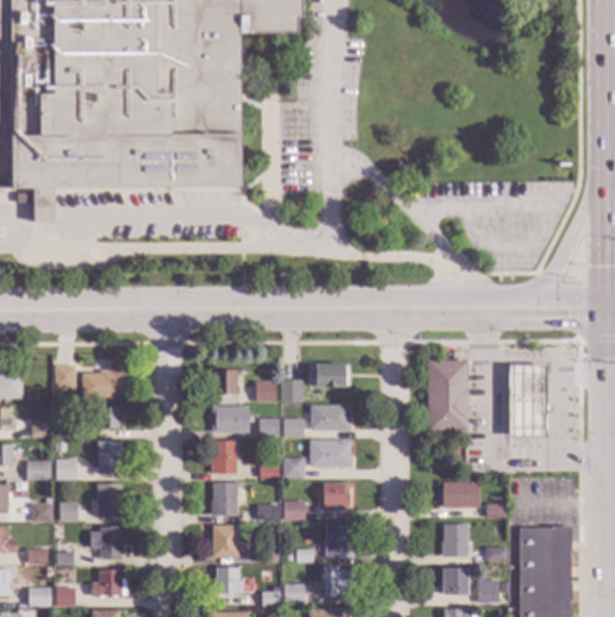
[(303,0),(303,17),(299,17),(299,32),(241,32),(242,185),(54,186),(54,221),(34,221),(34,188),(0,188),(0,0),(303,0)]
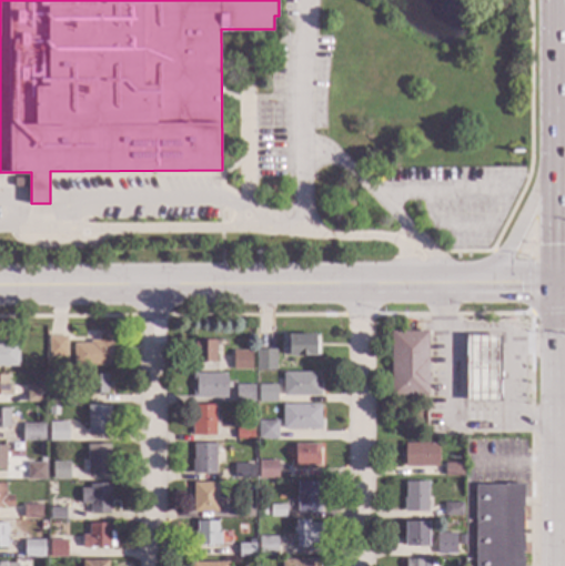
[(6,342),(20,341),(20,364),(0,364),(0,324),(4,324),(6,342)]
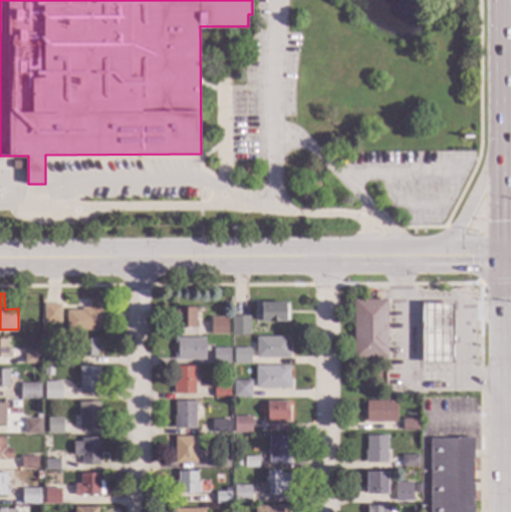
[(389,321),(390,321),(390,348),(389,348),(389,356),(355,356),(355,298),(389,298),(389,321)]
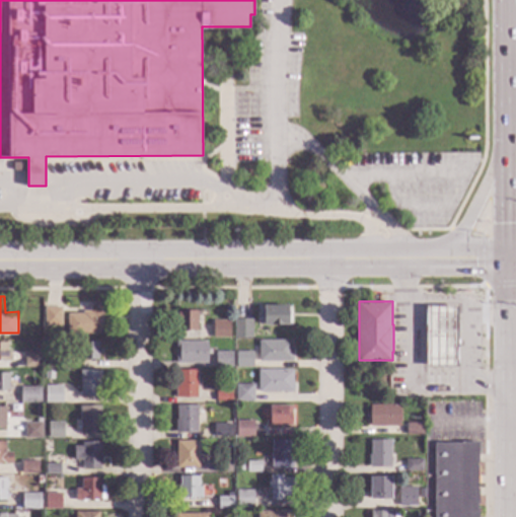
[(106,317),(104,317),(104,333),(69,333),(69,312),(84,312),(84,309),(91,310),(91,304),(106,305),(106,317)]
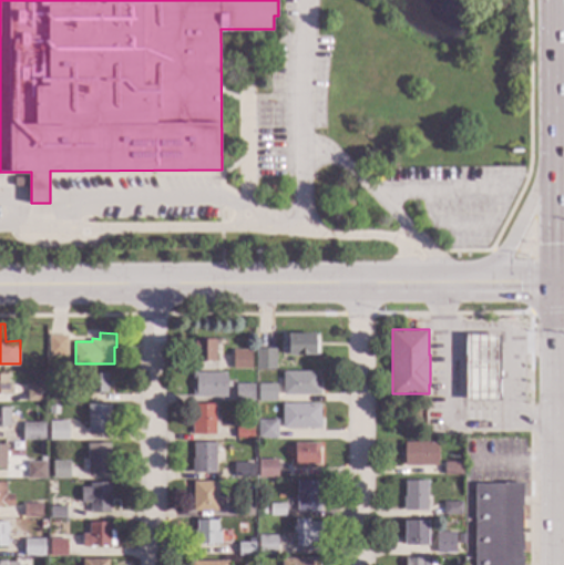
[(316,353),(289,353),(289,332),(316,332),(316,353)]
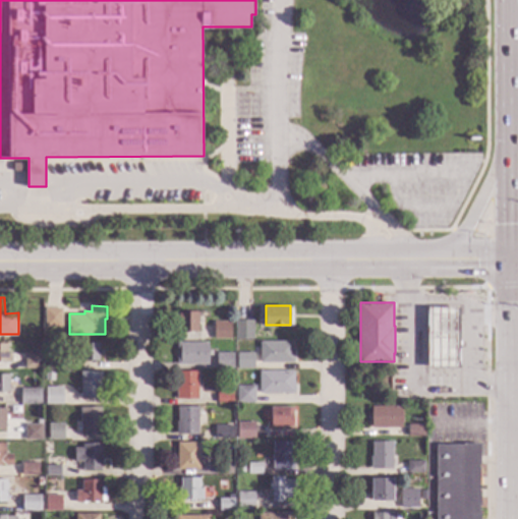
[(62,325),(47,325),(47,306),(61,306),(62,306),(62,325)]
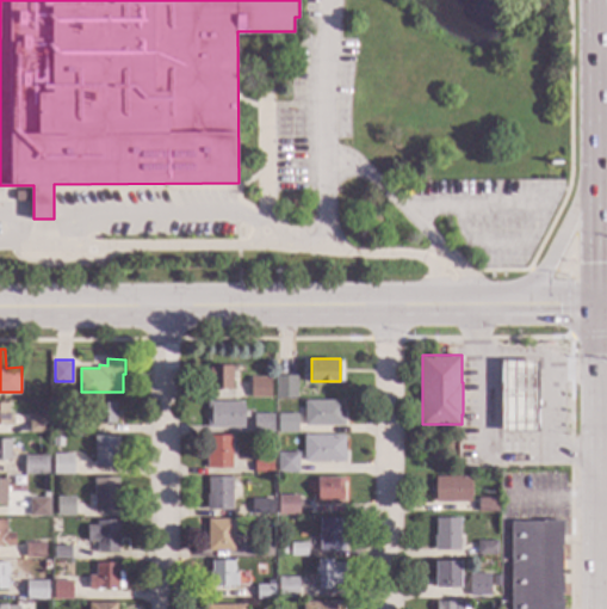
[(540,430),(503,430),(503,360),(540,360),(540,430)]
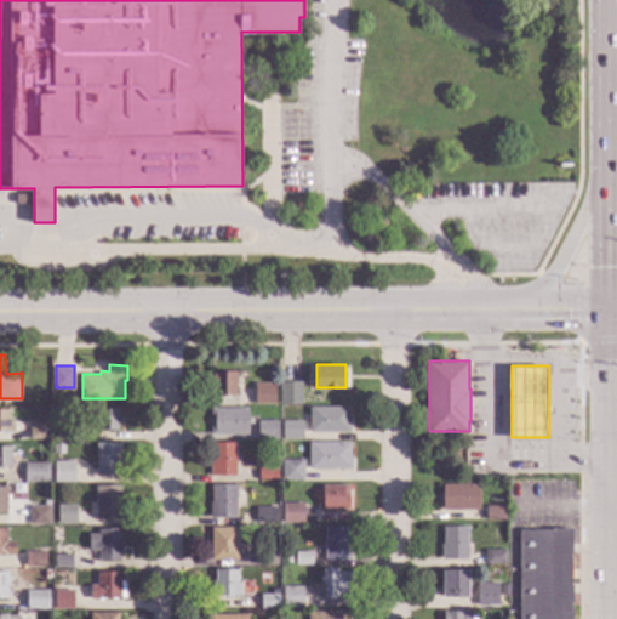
[(238,395),(215,395),(215,367),(238,367),(238,395)]
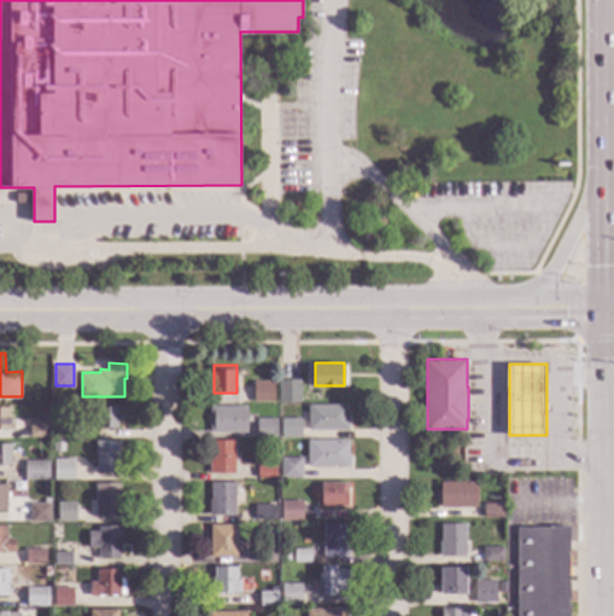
[(303,400),(281,400),(281,378),(302,378),(303,400)]
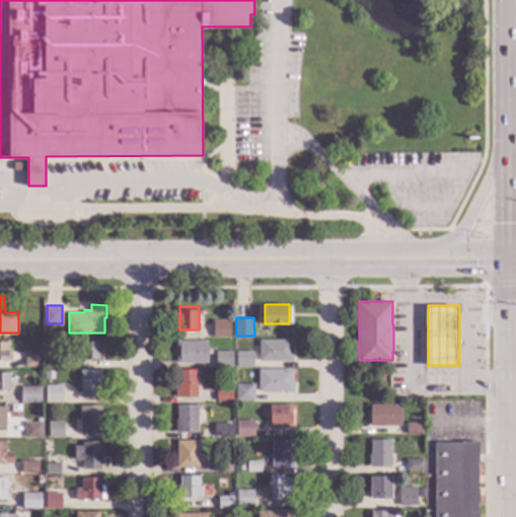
[(231,337),(215,337),(215,318),(231,318),(231,337)]
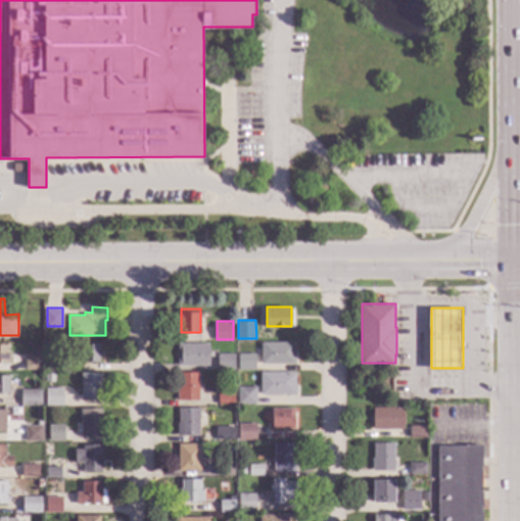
[(296,363),(263,363),(263,341),(296,341),(296,363)]
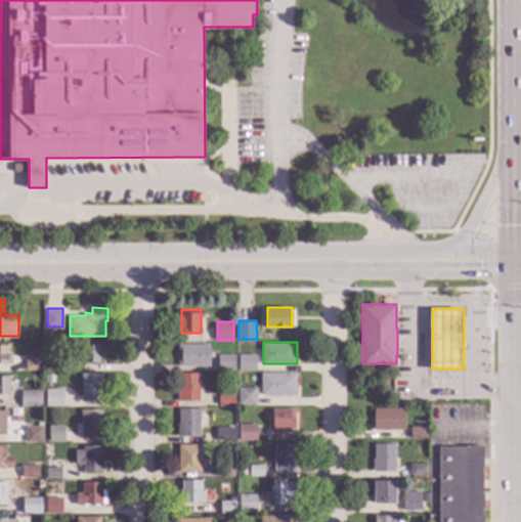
[(100,350),(103,350),(103,355),(101,355),(101,361),(84,361),(84,344),(100,344),(100,350)]
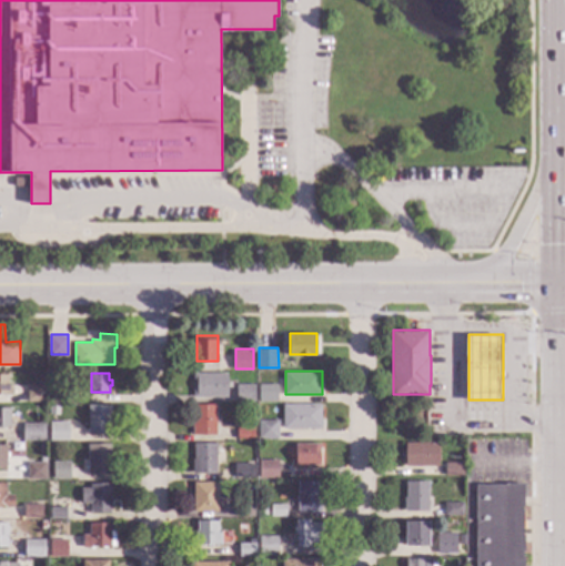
[(229,396),(194,396),(194,373),(229,373),(229,396)]
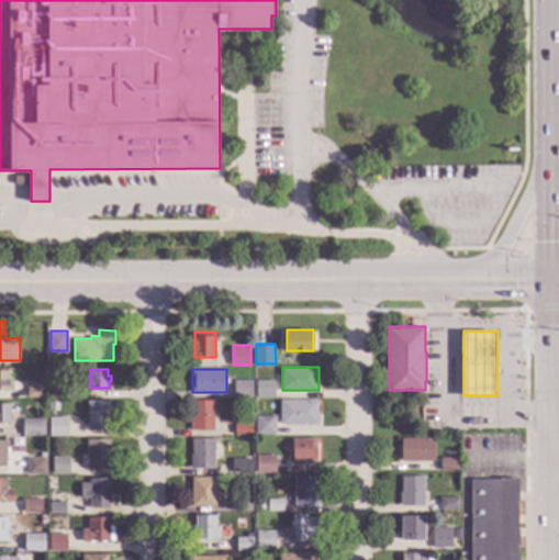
[(10,380),(13,380),(14,389),(0,389),(0,370),(10,370),(10,380)]
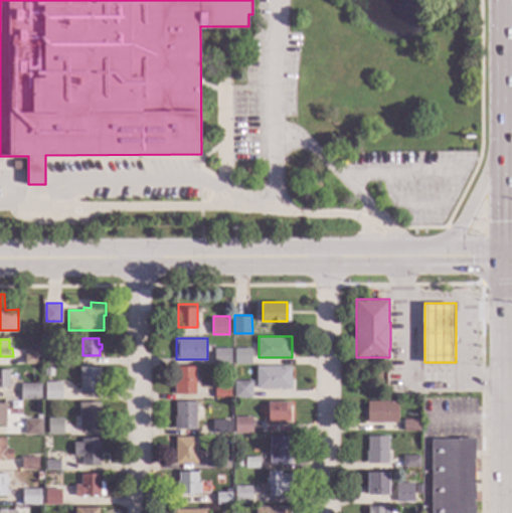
[(42,364),(26,364),(26,347),(43,347),(42,364)]
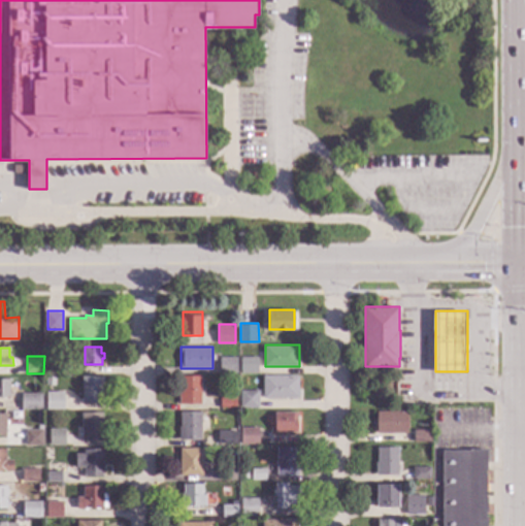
[(259,357),(259,372),(242,372),(242,356),(259,357)]
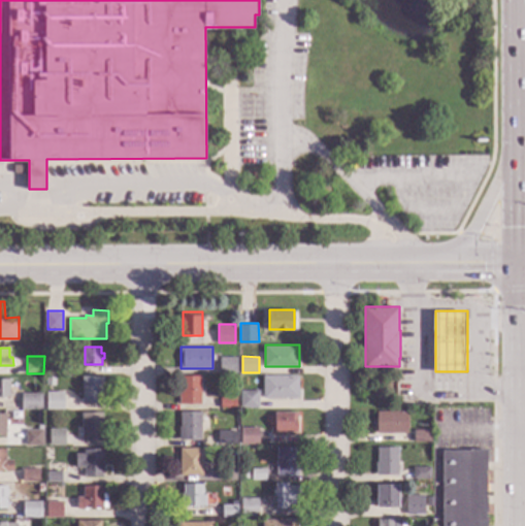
[(238,372),(221,372),(221,357),(238,357),(238,372)]
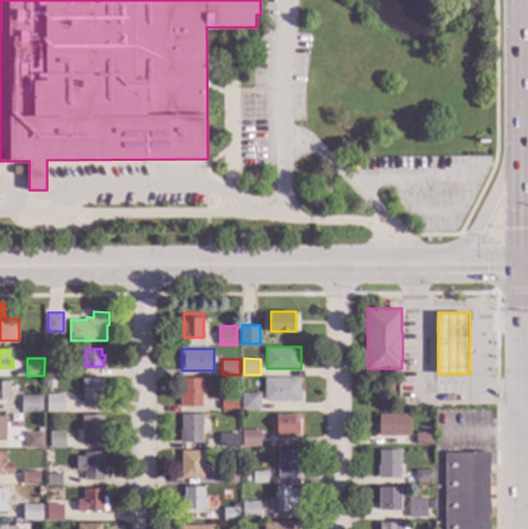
[(203,406),(182,406),(182,377),(203,377),(203,406)]
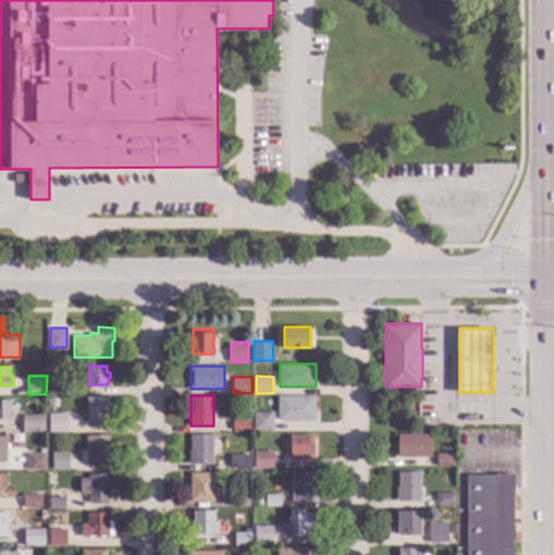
[(316,410),(318,410),(318,419),(280,419),(280,395),(316,395),(316,410)]
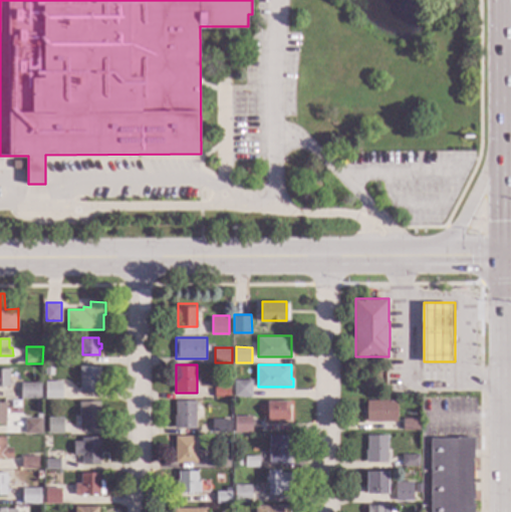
[(54,373),(46,373),(46,365),(54,365),(54,373)]
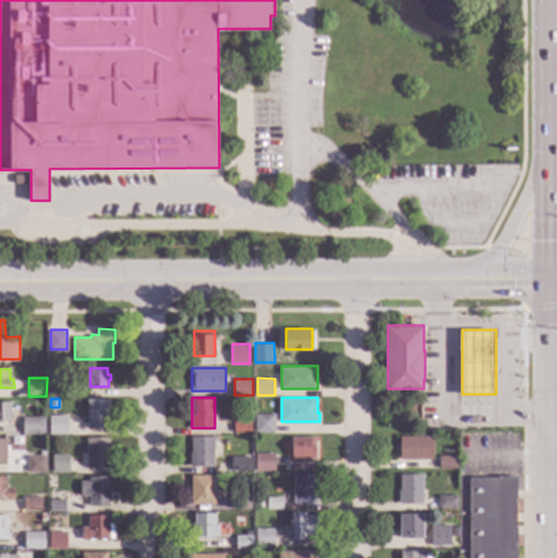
[(111,426),(89,426),(89,398),(111,398),(111,426)]
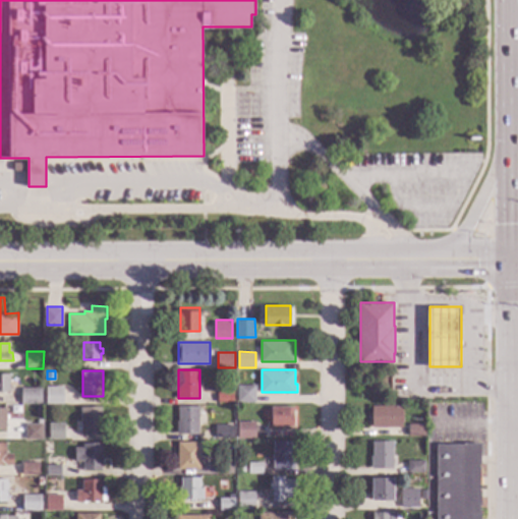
[(11,391),(0,391),(0,372),(11,372),(11,391)]
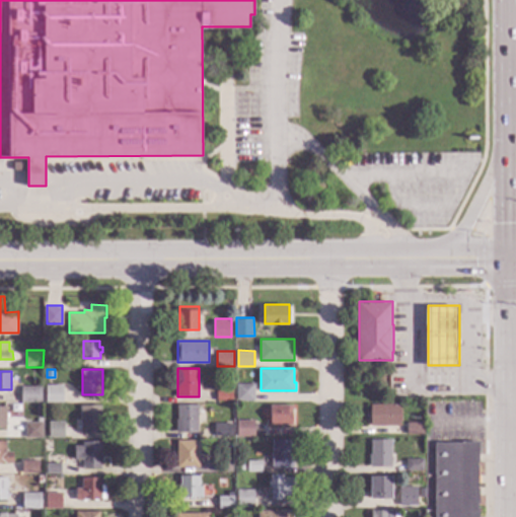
[(254,399),(238,399),(238,383),(254,383),(254,399)]
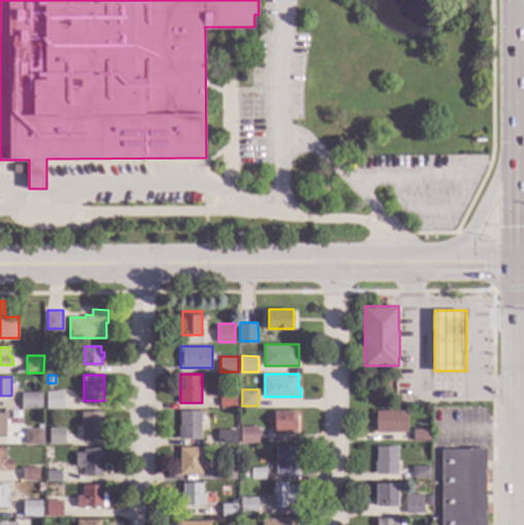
[(65,408),(48,408),(48,390),(65,390),(65,408)]
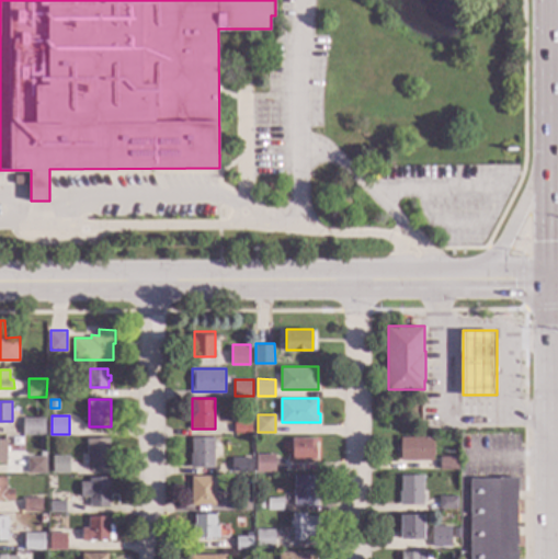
[(46,433),(24,433),(24,417),(46,417),(46,433)]
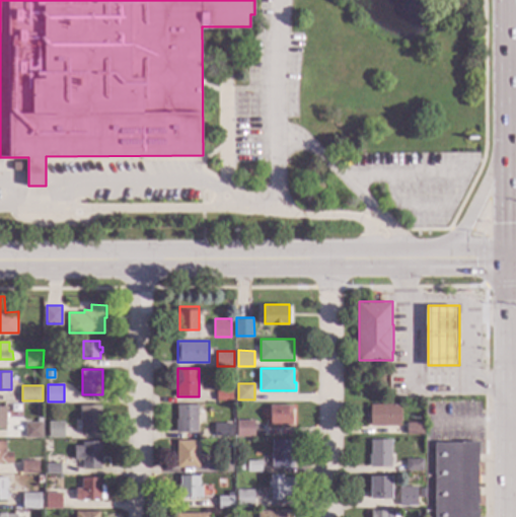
[(233,399),(218,399),(218,389),(220,389),(233,389),(233,399)]
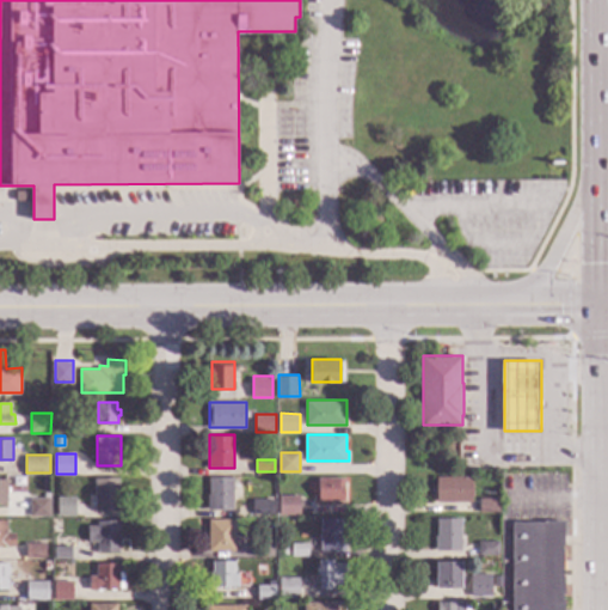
[(473,501),(438,501),(438,475),(473,475),(473,501)]
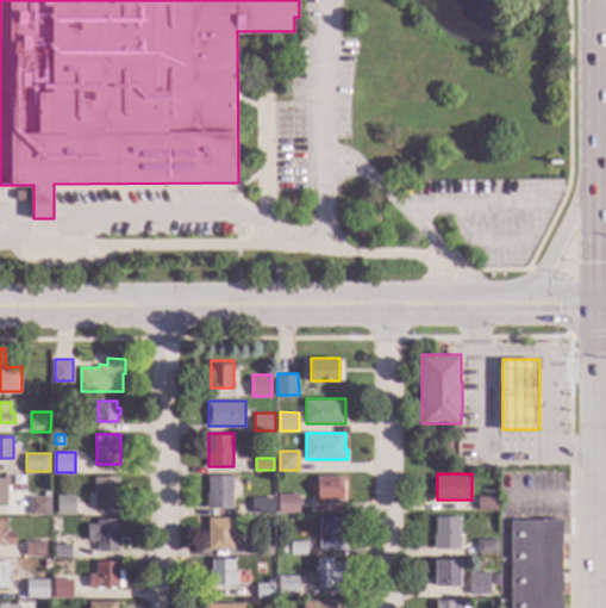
[(233,508),(208,508),(208,492),(210,492),(210,475),(233,475),(233,508)]
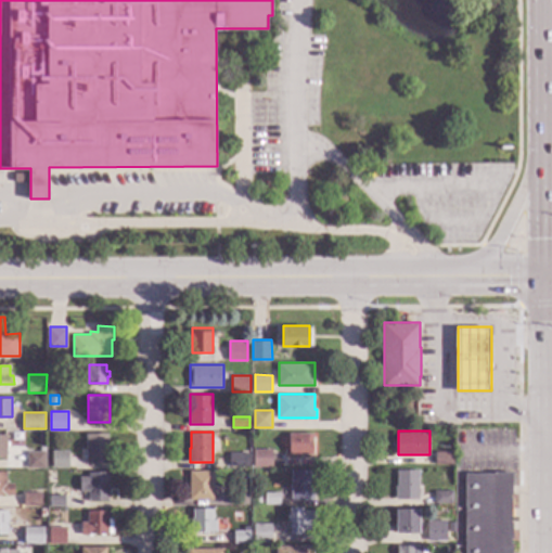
[(108,449),(111,449),(111,462),(87,462),(87,433),(108,433),(108,449)]
